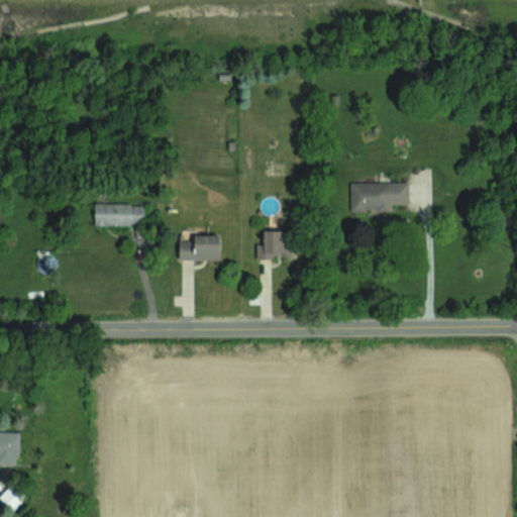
[(408,203),(408,181),(349,182),(350,210),(391,209),(391,203),(408,203)]
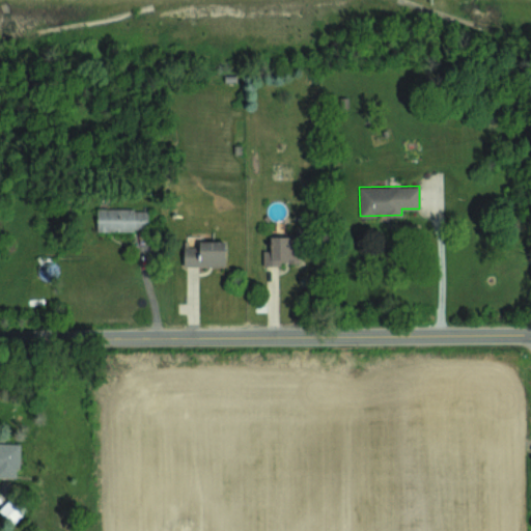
[(96,208),(96,230),(147,230),(147,208),(96,208)]
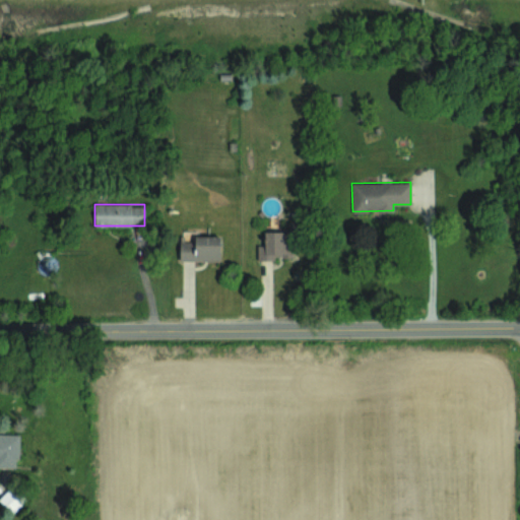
[(258,258),(293,258),(291,231),(264,232),(264,244),(257,244),(258,258)]
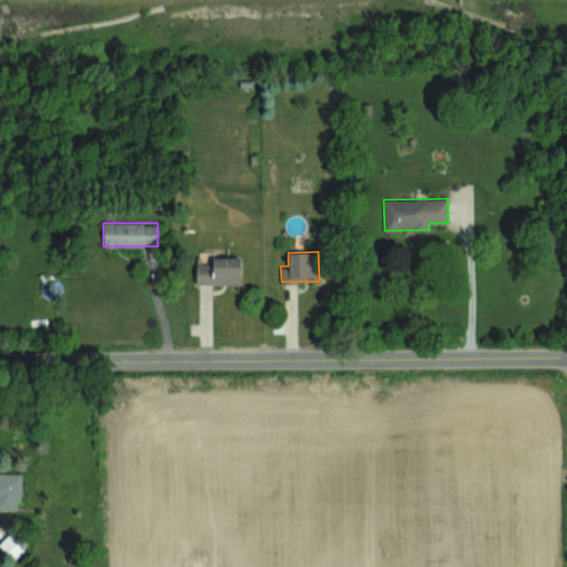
[(240,284),(239,257),(213,257),(213,263),(196,263),(196,284),(240,284)]
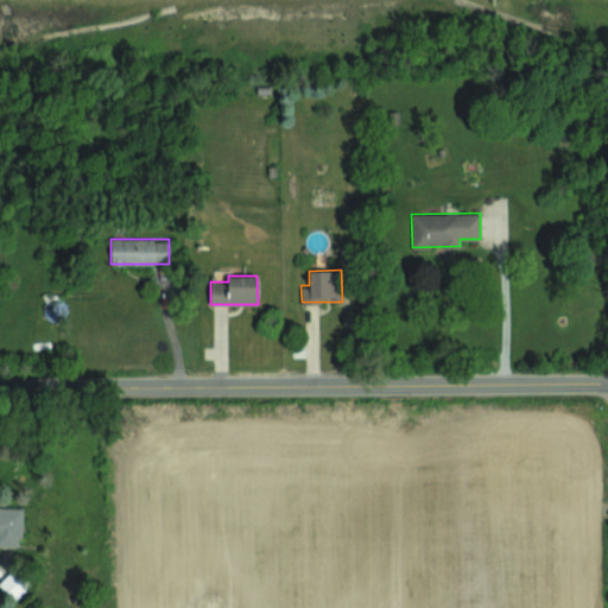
[(0,545),(21,546),(21,507),(0,506),(0,545)]
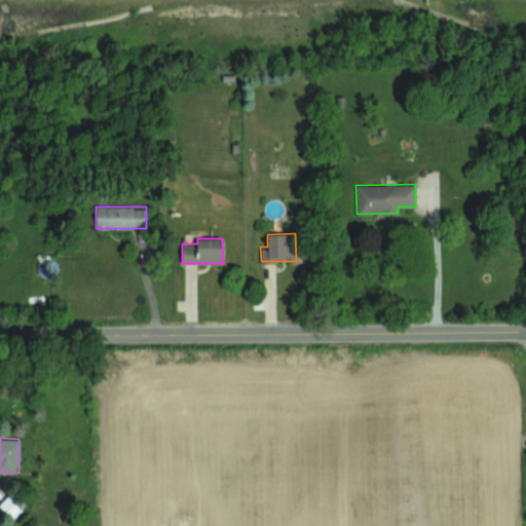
[(0,502),(0,506),(11,518),(24,506),(9,493),(0,502)]
